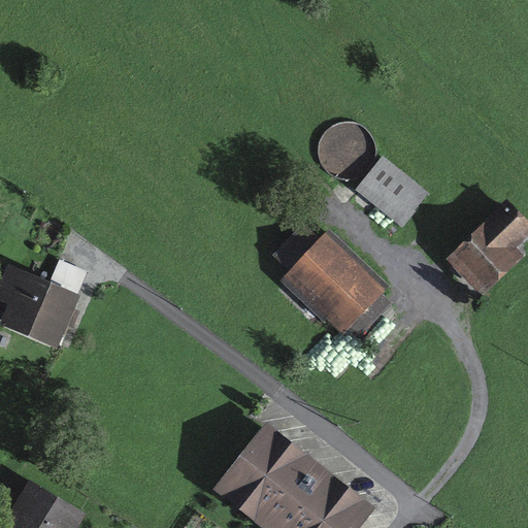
[(429,193),(384,156),(376,164),(357,190),(402,228),(429,193)]
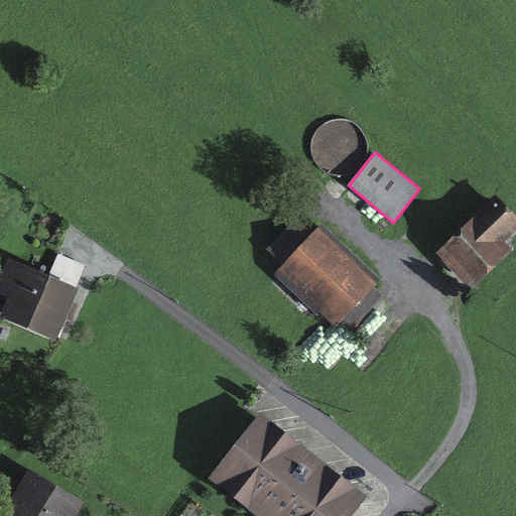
[(515,216),(496,196),(437,254),(472,290),(514,251),(505,242),(515,232),(515,216)]
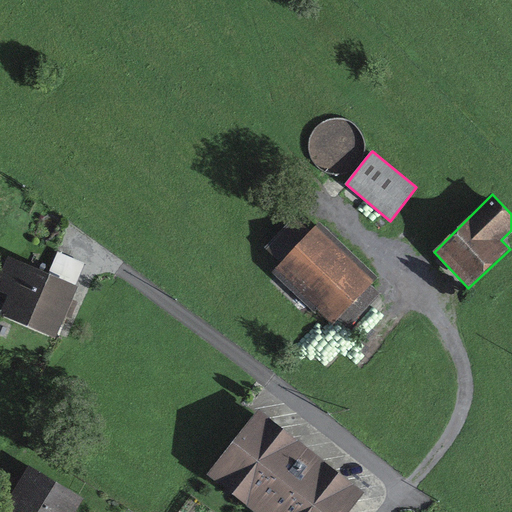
[(378,278),(320,223),(310,232),(296,218),(266,248),(280,262),(275,268),(332,325),(337,321),(348,329),(380,295),(370,286),(378,278)]
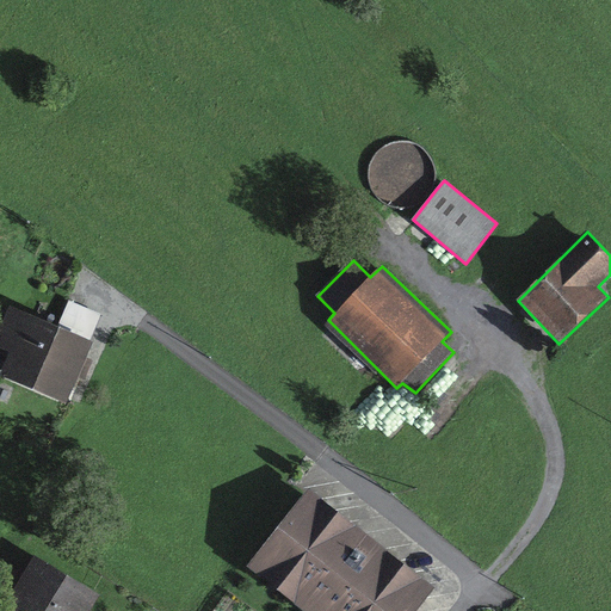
[(0,376),(66,406),(93,343),(10,307),(0,328),(0,349),(10,353),(0,376)]
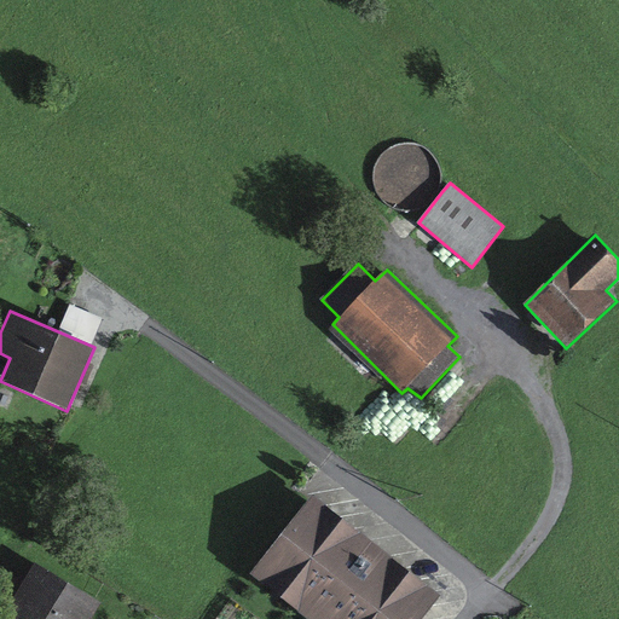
[(423,618),(441,596),(312,496),(249,574),(305,618),(423,618)]
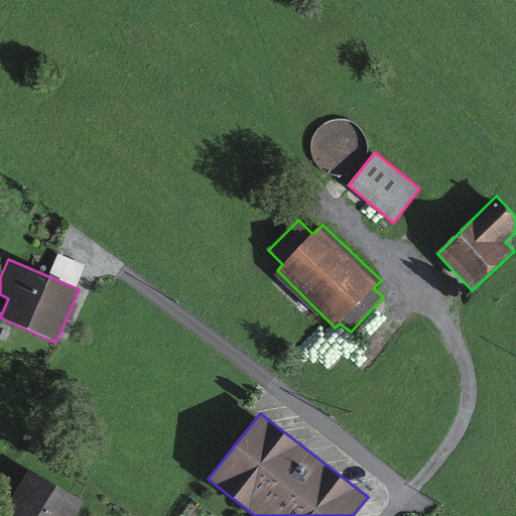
[(76,515),(84,502),(28,470),(4,515),(3,515),(76,515)]
